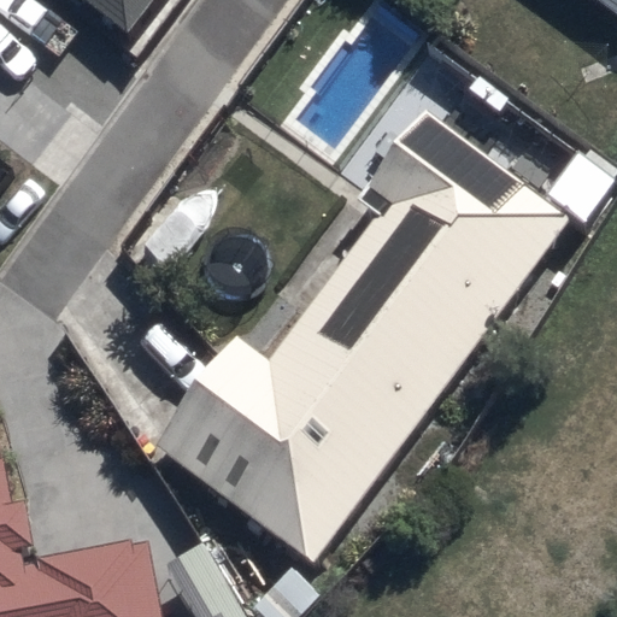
[(92,0),(135,31),(157,0),(92,0)]
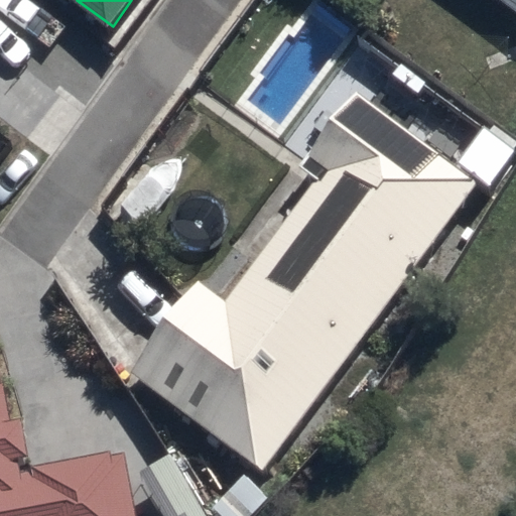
[(515,0),(504,0),(515,8),(515,0)]
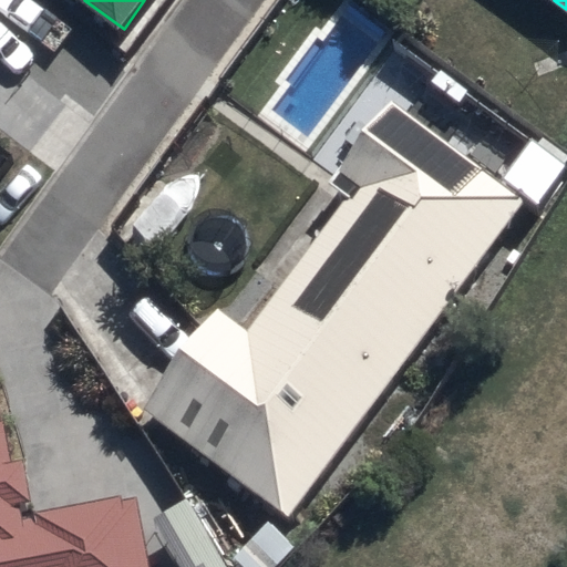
[(147,411),(290,517),(523,205),(526,199),(391,99),(341,166),(360,181),(251,327),(225,307),(147,411)]
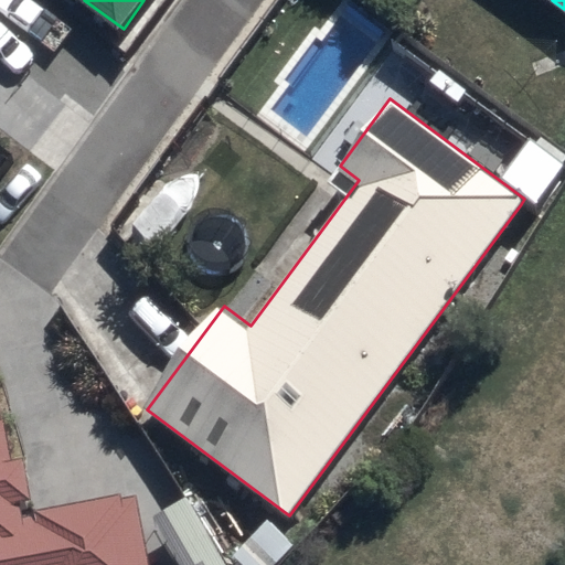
[(0,564),(152,564),(139,490),(33,509),(23,457),(9,460),(0,411),(0,564)]
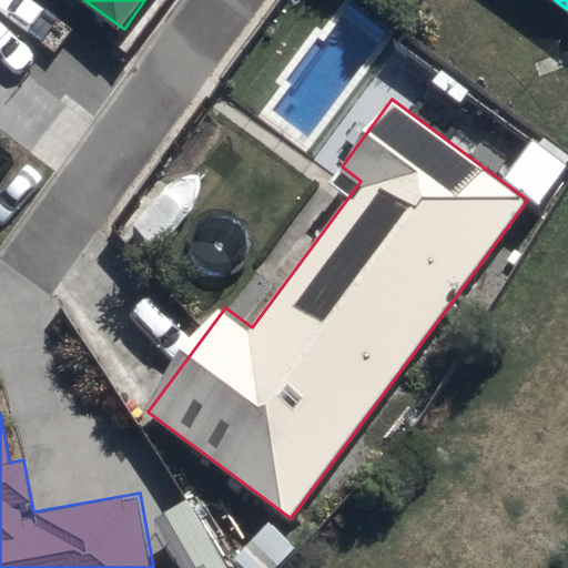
[(227,567),(193,498),(156,517),(182,567),(227,567)]
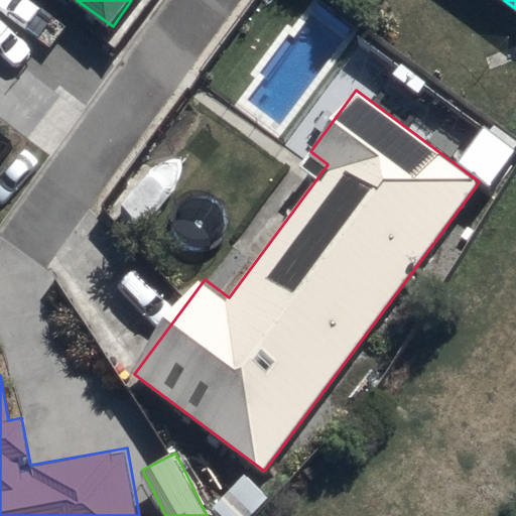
All buildings are outlined.
